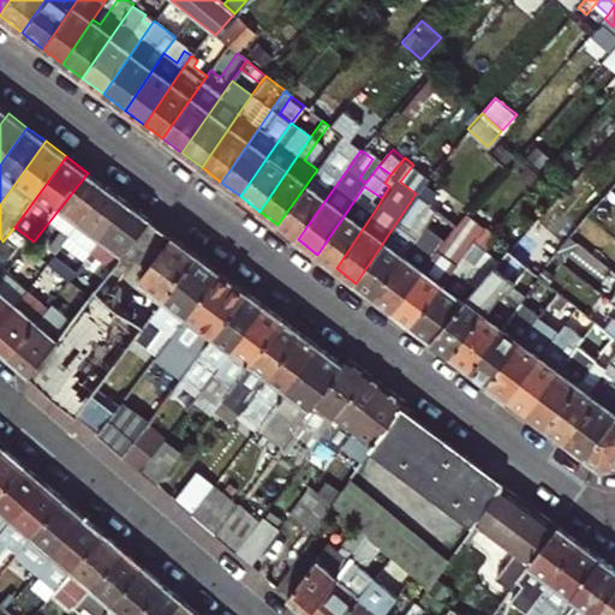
[(317,169),(278,225),(298,239),(338,183),(323,173),(330,162),(324,159),(317,169)]
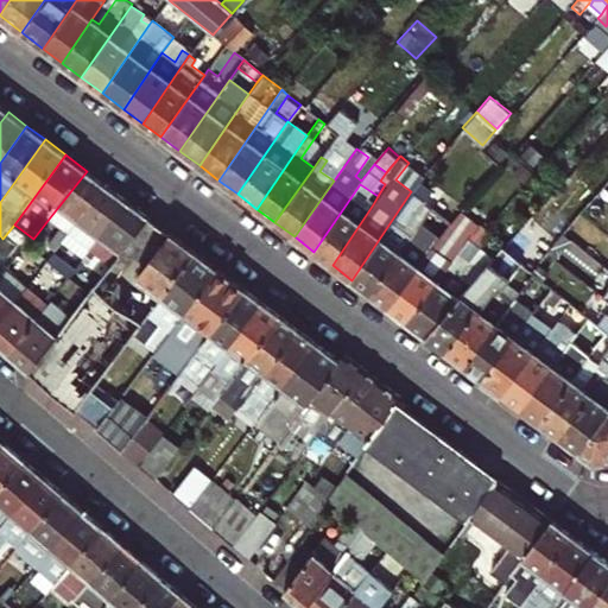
[(109,187),(87,171),(50,217),(64,228),(49,246),(57,252),(71,234),(109,187)]
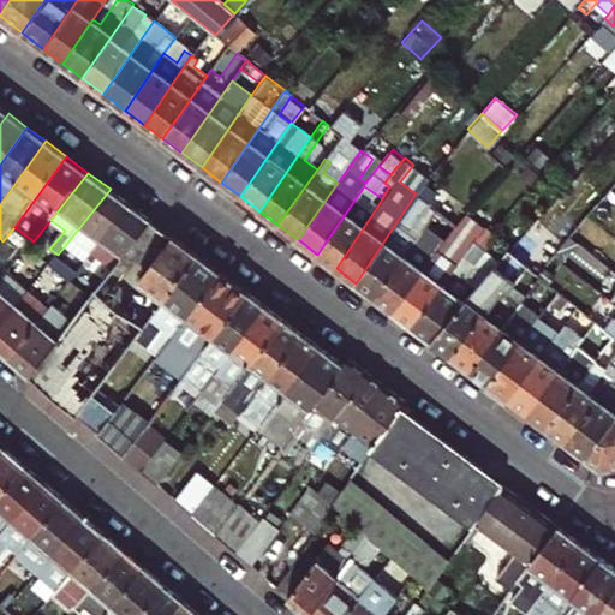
[(356,284),(375,298),(418,231),(411,226),(434,191),(419,180),(411,190),(416,193),(356,284)]
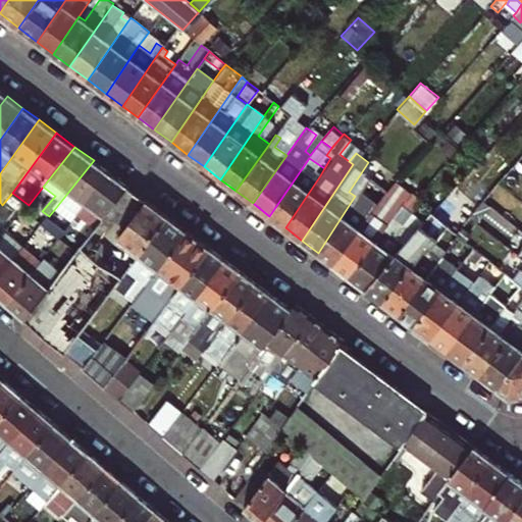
[(285,227),(308,194),(303,191),(315,172),(320,175),(324,168),(309,158),(269,216),(285,227)]
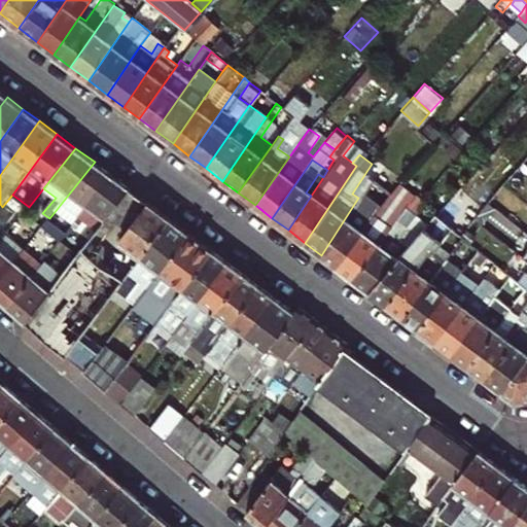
[(62,203),(80,216),(113,176),(95,162),(62,203)]
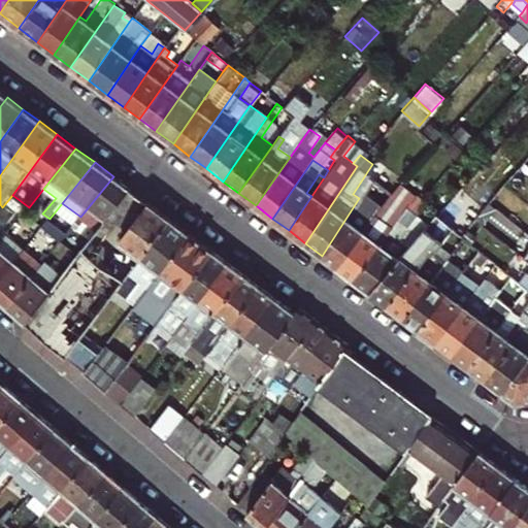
[(382,166),(372,177),(391,191),(396,186),(399,182),(382,166)]
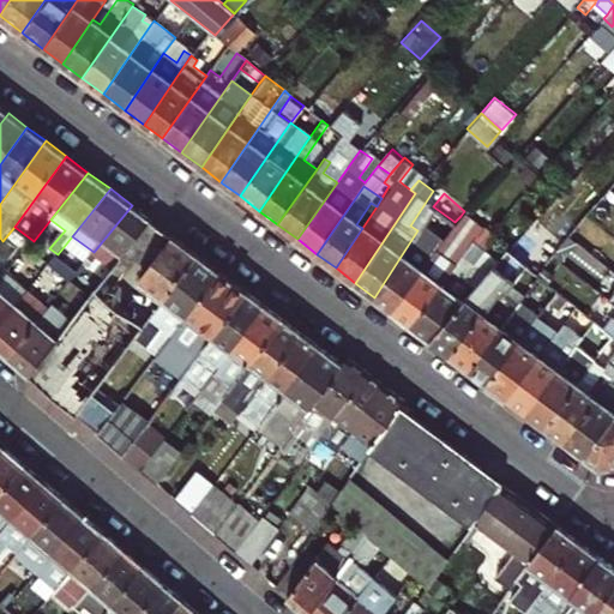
[(94,252),(115,269),(152,221),(132,205),(94,252)]
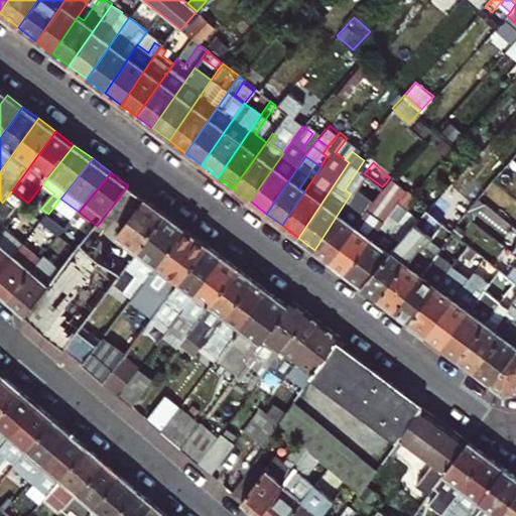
[(314,250),(331,262),(382,186),(364,173),(351,194),(314,250)]
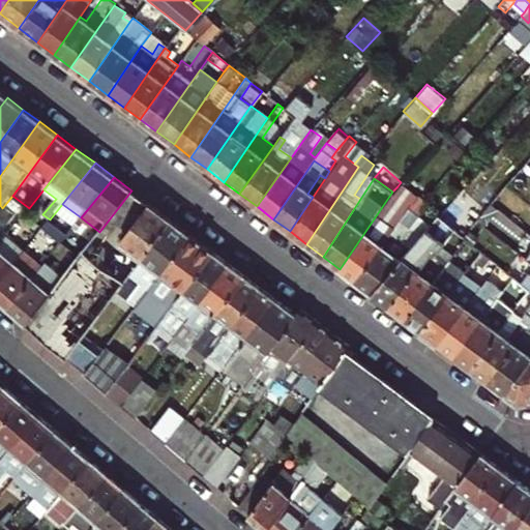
[(356,282),(404,212),(395,206),(405,193),(398,186),(392,192),(340,269),(356,282)]
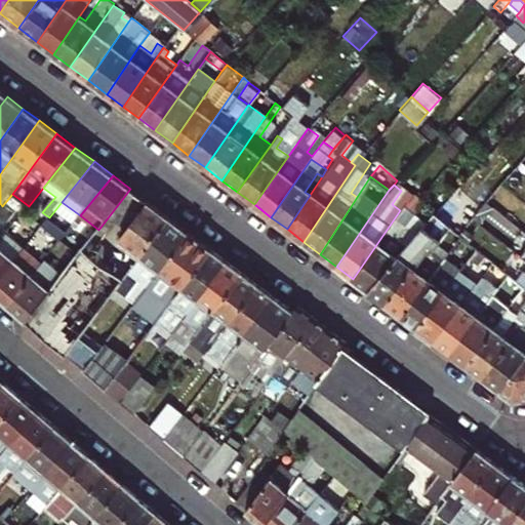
[(93,319),(104,304),(168,217),(130,189),(98,230),(91,238),(80,252),(67,270),(61,277),(27,320),(67,355),(93,319)]
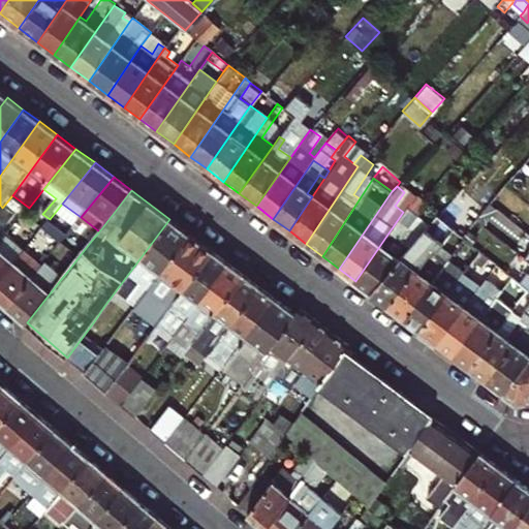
[(415,193),(411,200),(416,205),(422,198),(415,193)]
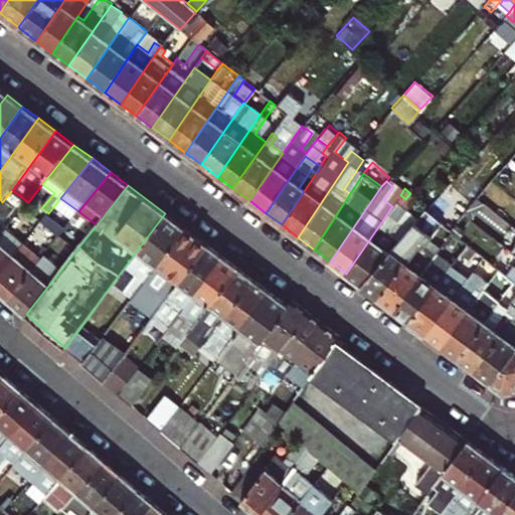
[(405,199),(400,195),(395,202),(400,205),(405,199)]
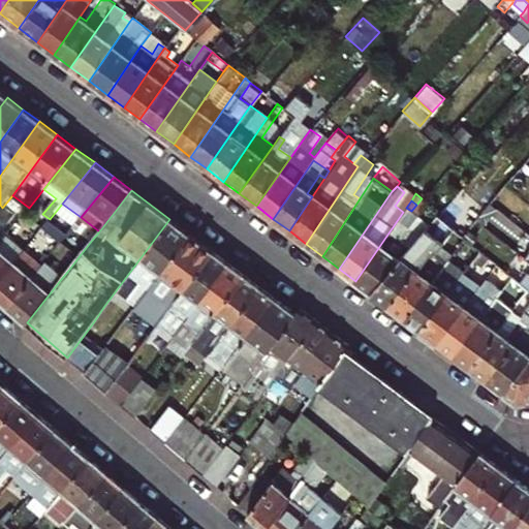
[(491,203),(485,211),(494,218),(500,210),(491,203)]
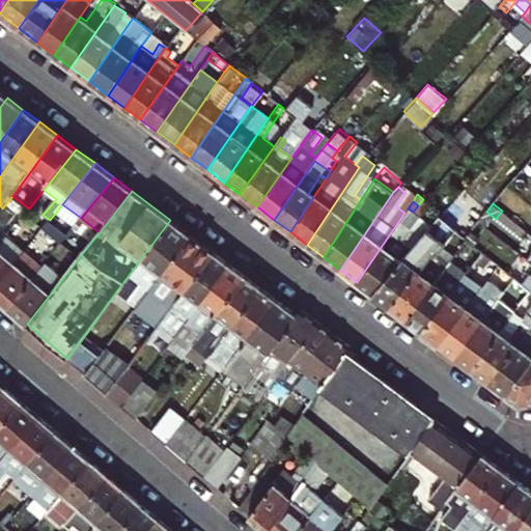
[(408,208),(404,213),(357,282),(373,295),(401,259),(412,248),(420,239),(431,225),(413,212),(408,208)]
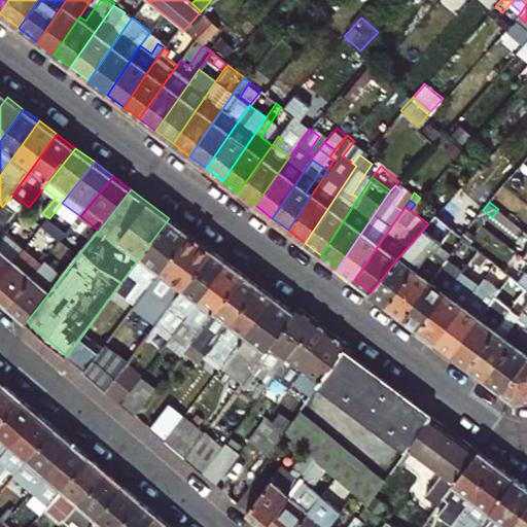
[(448,220),(438,212),(428,223),(438,232),(448,220)]
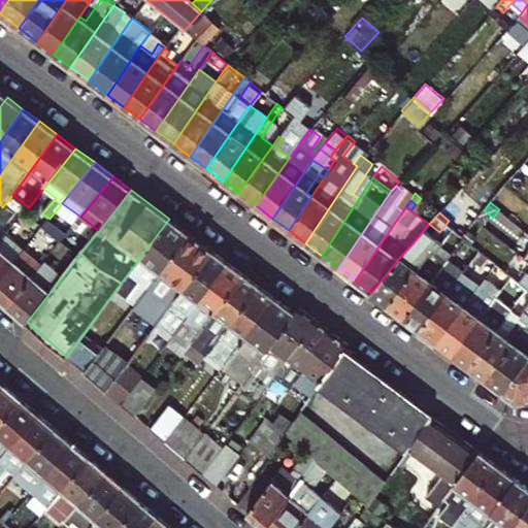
[(136,304),(159,274),(190,234),(169,219),(104,305),(112,312),(125,296),(136,304)]
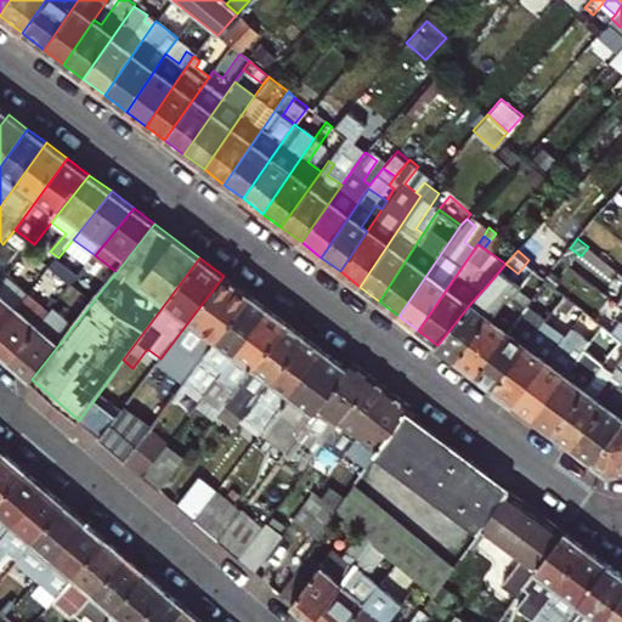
[(73,283),(79,276),(57,259),(51,266),(73,283)]
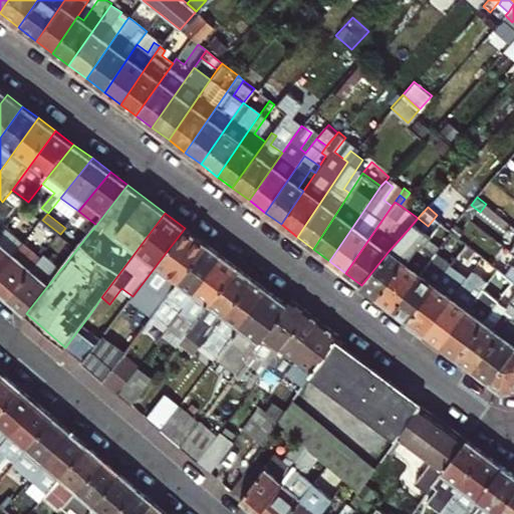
[(389,251),(361,285),(377,297),(405,261),(407,262),(422,243),(417,239),(428,226),(418,218),(407,231),(399,240),(389,251)]
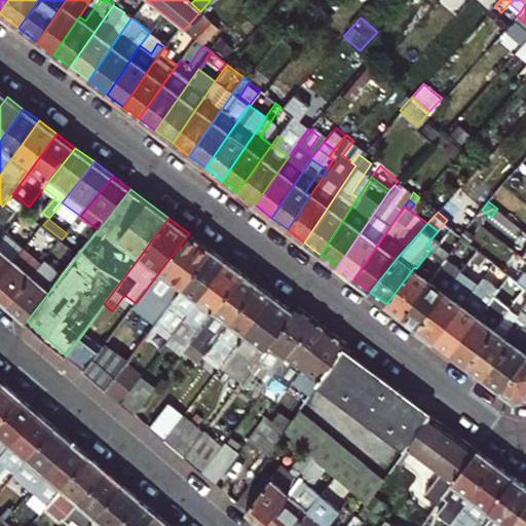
[(445,236),(438,231),(426,245),(431,249),(434,251),(445,236)]
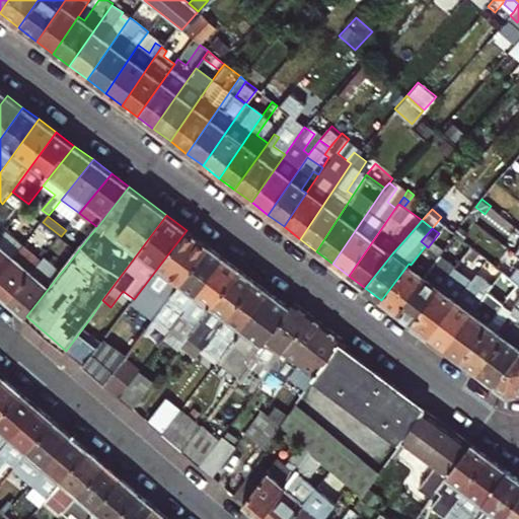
[(72,244),(79,249),(90,235),(82,229),(72,244)]
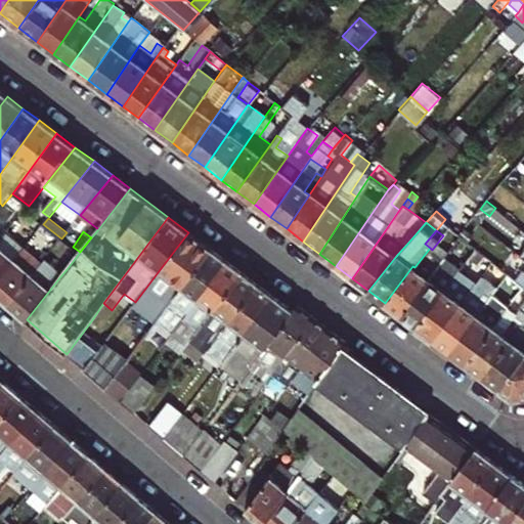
[(158,272),(180,290),(211,249),(188,232),(158,272)]
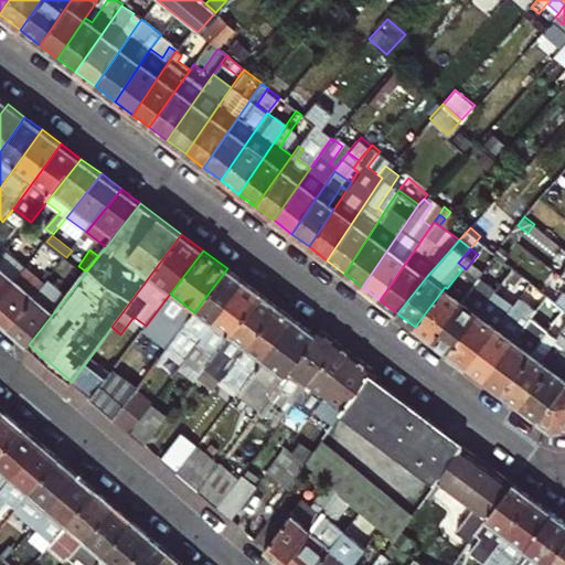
[(0,299),(27,267),(12,256),(7,252),(0,259),(0,299)]
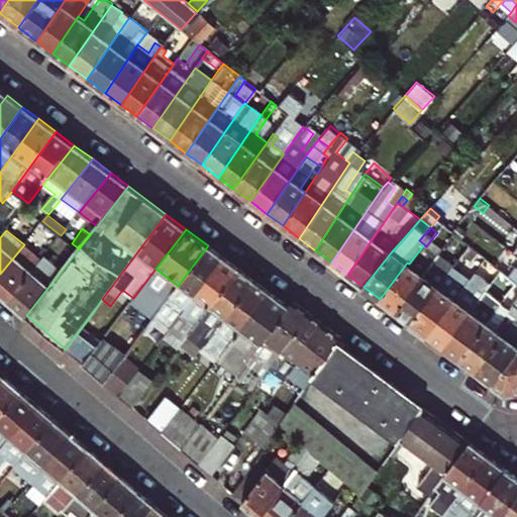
[(0,274),(0,293),(9,300),(42,259),(54,243),(48,239),(36,254),(24,244),(0,274)]
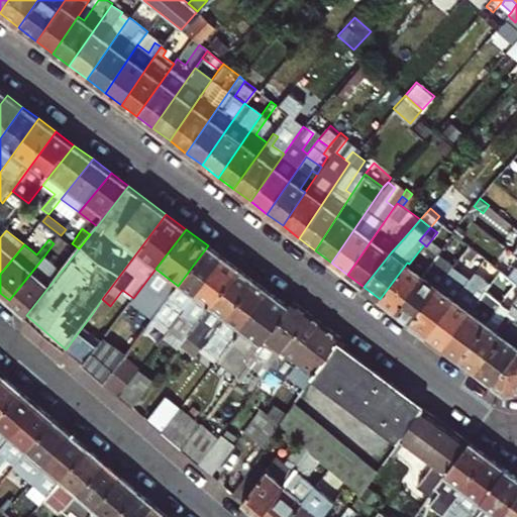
[(59,261),(66,266),(79,248),(72,243),(59,261)]
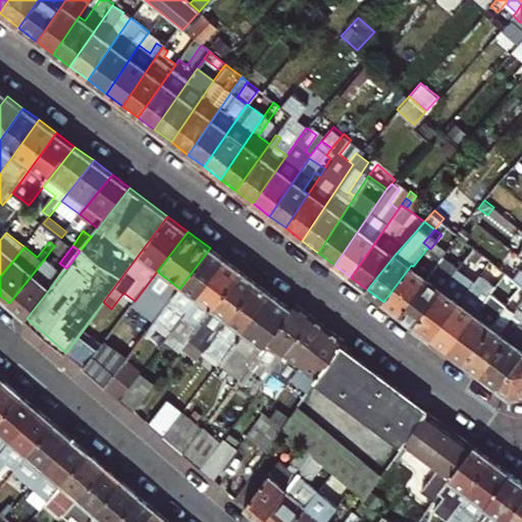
[(442,258),(435,253),(430,249),(428,247),(413,266),(411,265),(383,302),(400,314),(427,277),(436,265),(442,258)]
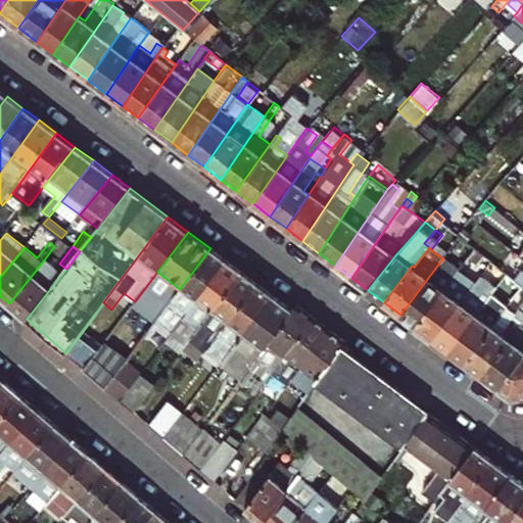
[(162,344),(164,342),(225,259),(210,248),(180,289),(133,352),(142,360),(151,347),(149,346),(154,339),(162,344)]
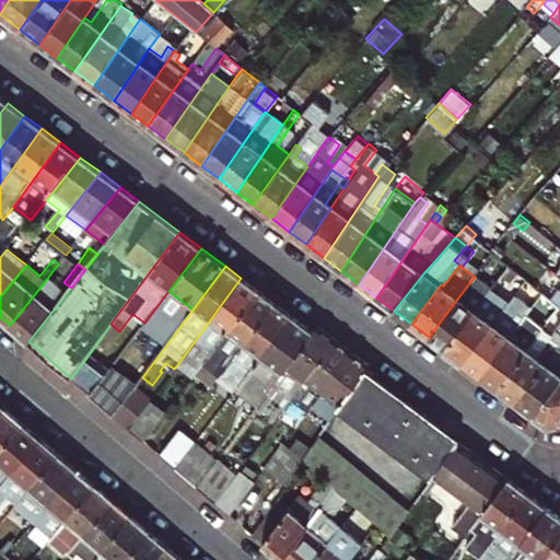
[(517,272),(509,266),(502,273),(511,281),(517,272)]
